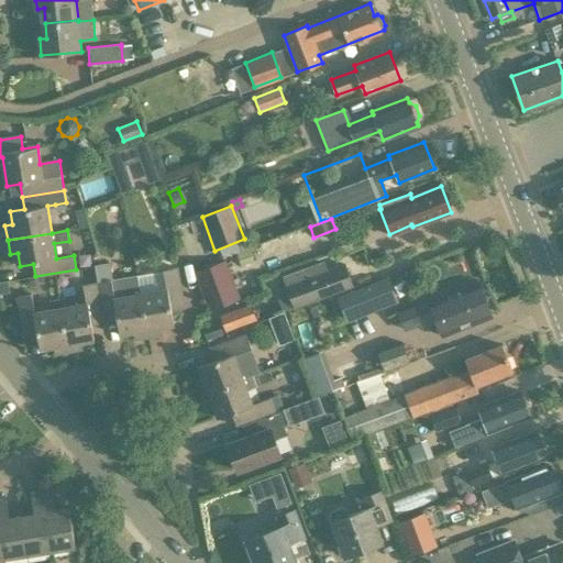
[(235,300),(223,267),(221,261),(196,269),(210,309),(235,300)]
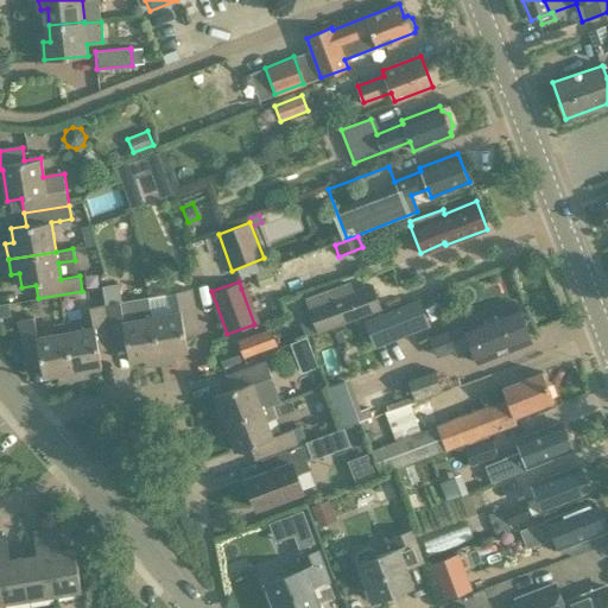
[(105,305),(113,349),(127,347),(131,362),(145,359),(146,367),(160,363),(152,317),(151,318),(147,297),(121,302),(118,283),(101,285),(105,305)]
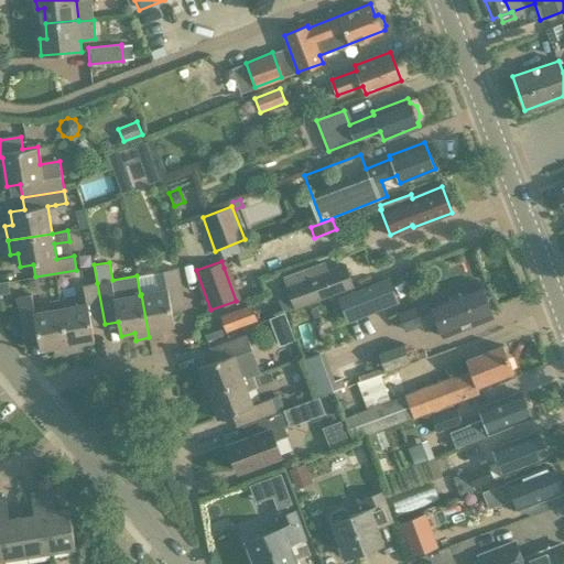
[(284,278),(288,286),(275,291),(283,312),(353,286),(344,263),(325,271),(323,263),(284,278)]
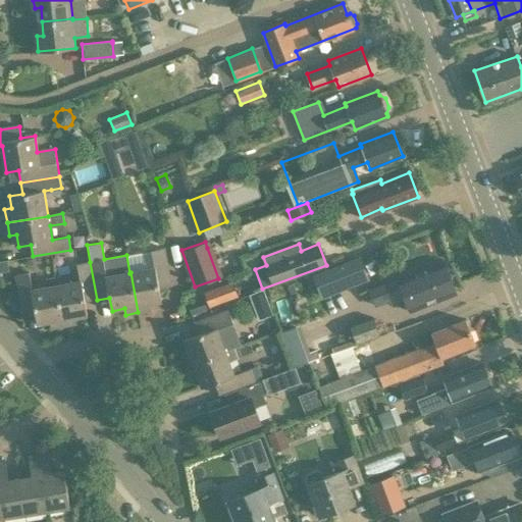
[(131,272),(138,312),(150,310),(149,305),(161,303),(159,288),(171,285),(164,249),(151,251),(154,268),(131,272)]
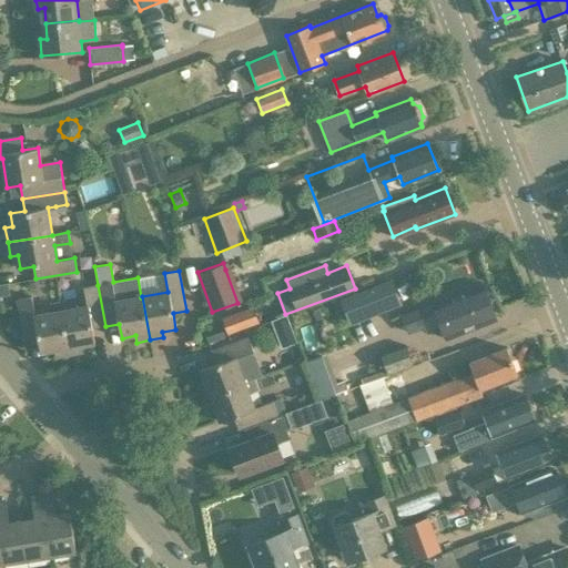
[(338,298),(348,325),(401,305),(391,279),(338,298)]
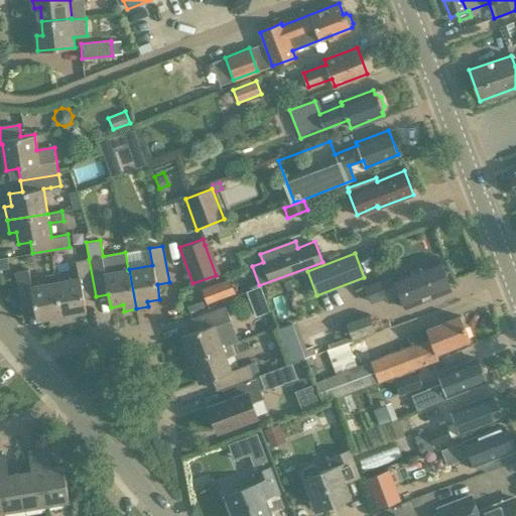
[(364,286),(371,302),(390,295),(399,291),(405,308),(450,290),(438,258),(393,276),(392,275),(364,286)]
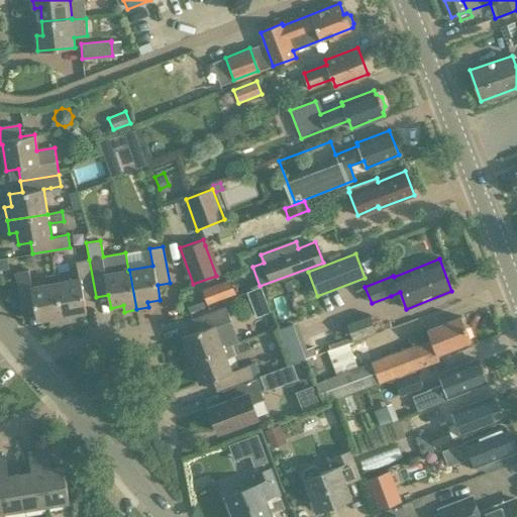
[(56,283),(64,323),(76,320),(75,314),(87,311),(85,299),(96,297),(89,260),(76,262),(79,279),(56,283)]
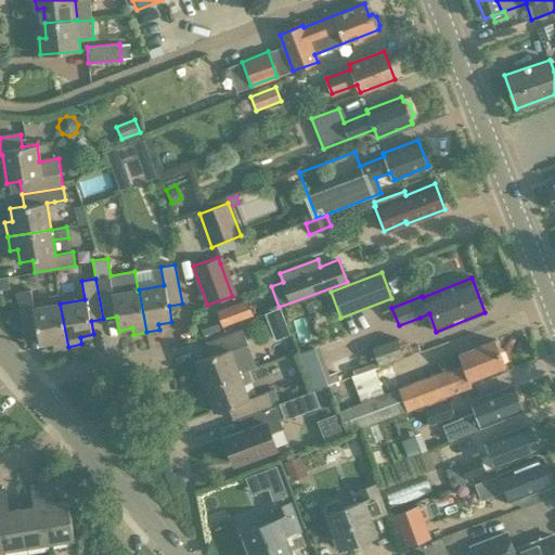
[(54,349),(68,347),(60,304),(59,294),(48,296),(49,306),(35,308),(31,289),(17,293),(24,333),(38,330),(41,344),(53,341),(54,349)]
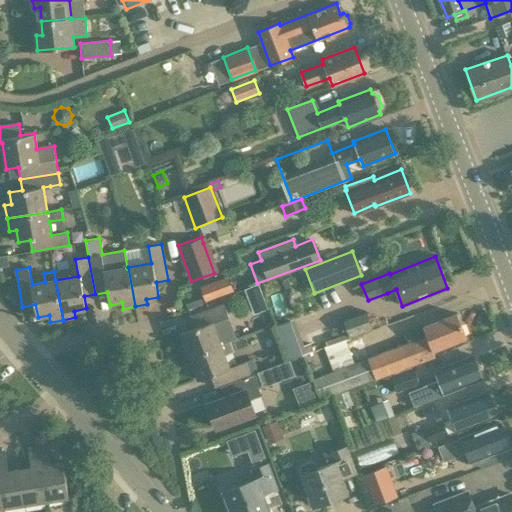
[(200,287),(205,301),(233,291),(228,277),(200,287)]
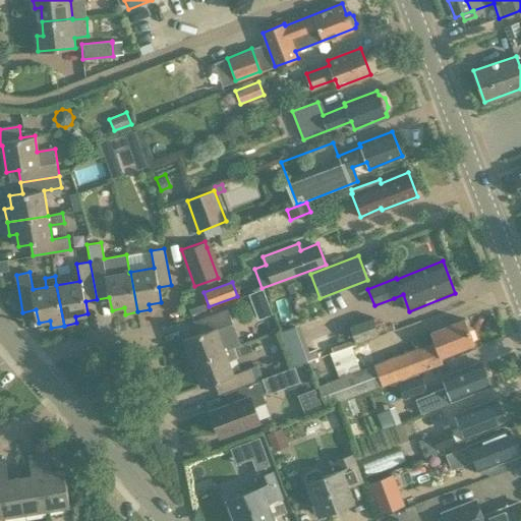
[(262,289),(249,294),(254,307),(267,302),(262,289)]
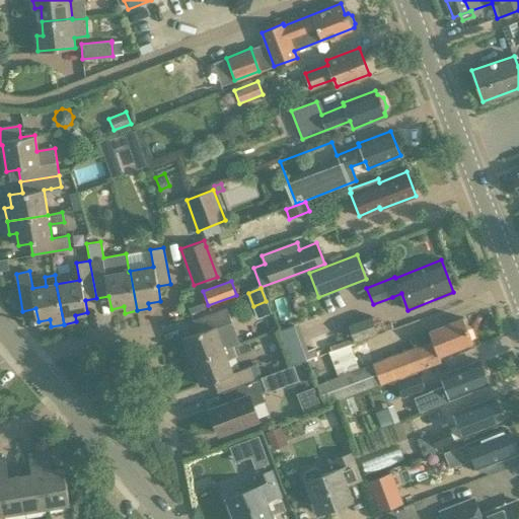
[(180,352),(184,364),(233,347),(239,344),(226,308),(191,321),(195,332),(182,337),(187,349),(180,352)]
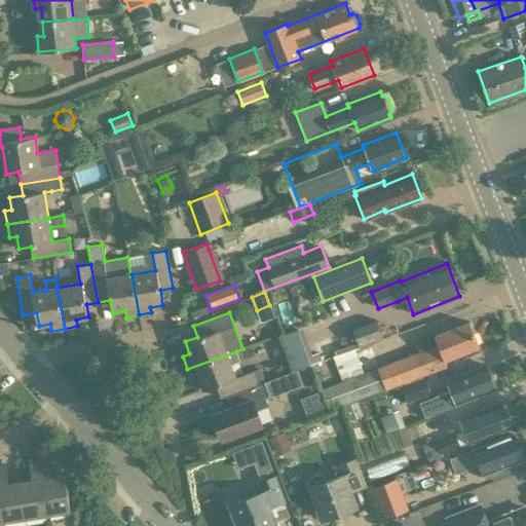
[(351,327),(359,347),(382,339),(375,318),(351,327)]
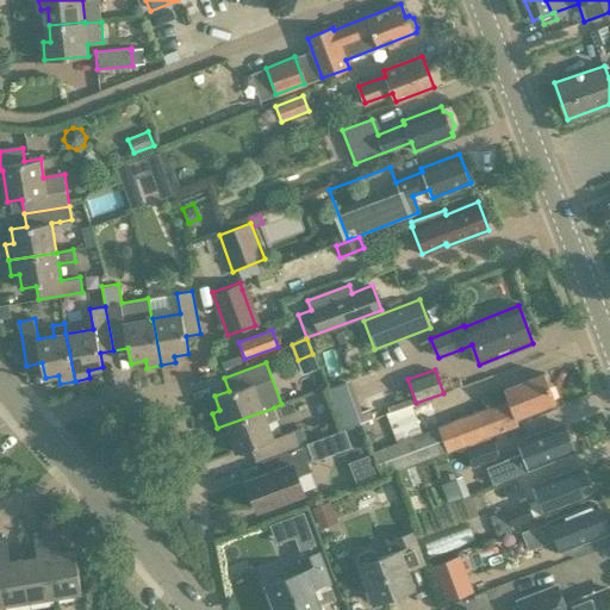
[(380,475),(447,450),(517,423),(515,416),(555,400),(545,373),(504,388),(509,402),(372,453),(380,475)]
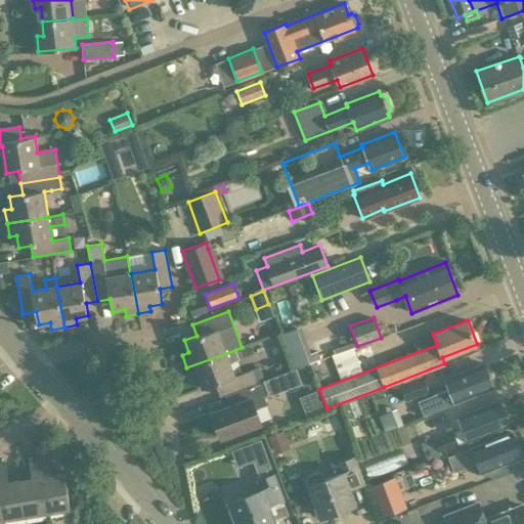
[(238,360),(235,350),(186,367),(190,380),(198,378),(202,389),(215,384),(219,395),(255,382),(251,369),(233,376),(229,363),(238,360)]
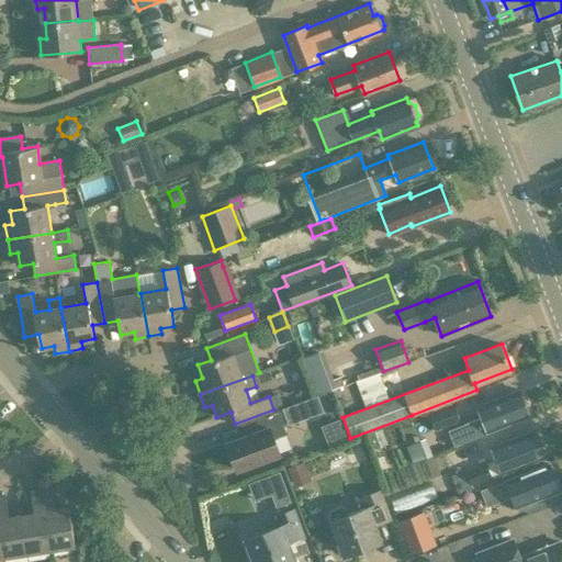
[(334,390),(329,377),(311,384),(315,396),(317,395),(334,390)]
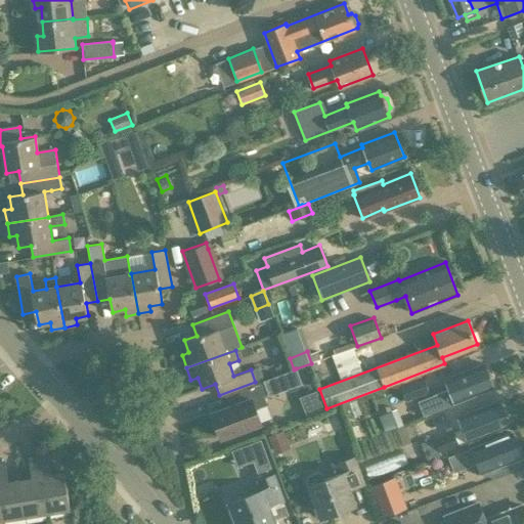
[(445,380),(449,389),(418,401),(424,416),(454,404),(494,388),(484,364),(445,380)]
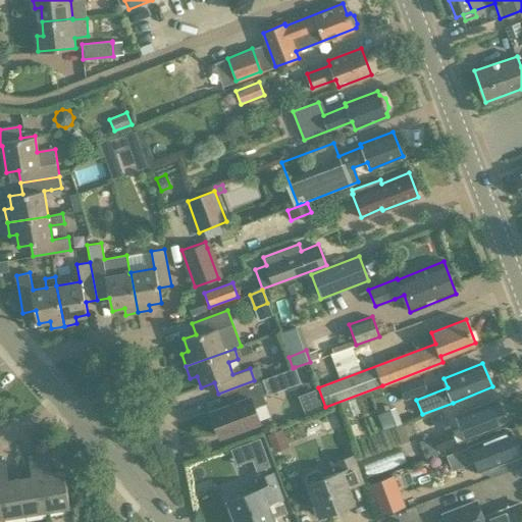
[(233,403),(211,411),(219,436),(260,421),(254,407),(266,403),(262,393),(267,390),(268,395),(301,382),(295,367),(293,368),(262,379),(229,392),(233,403)]
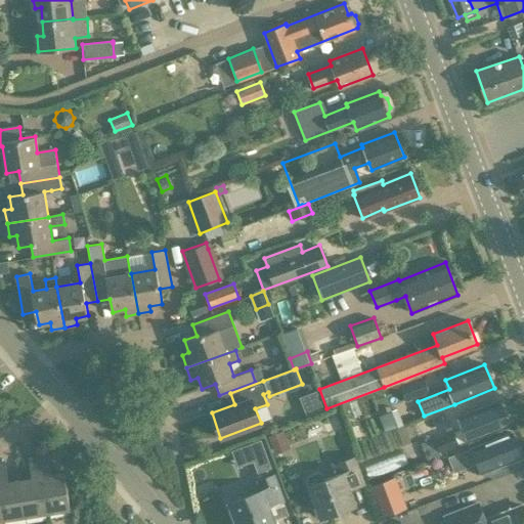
[(405,402),(429,393),(423,376),(399,385),(405,402)]
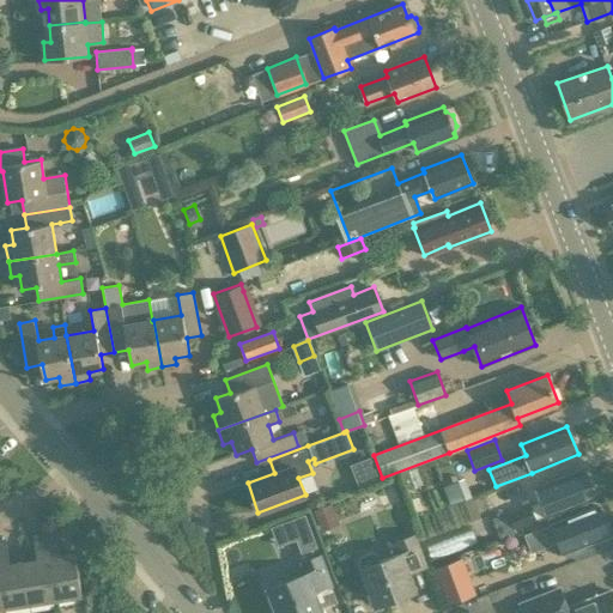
[(363,461),(370,481),(377,479),(370,459),(363,461)]
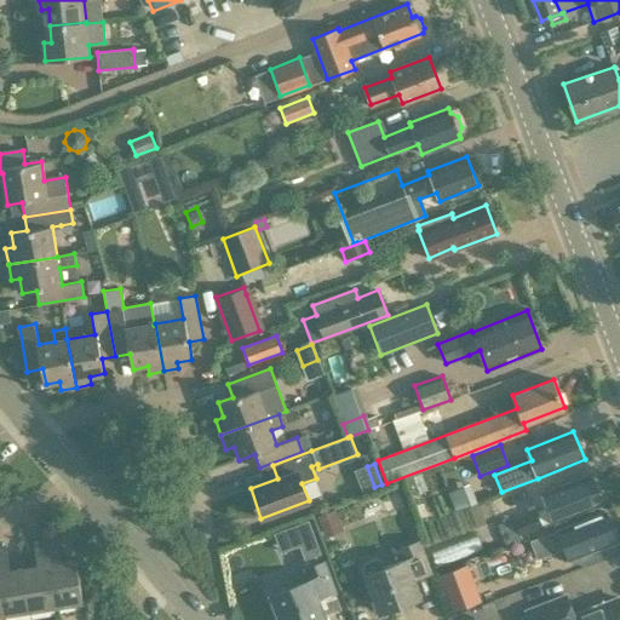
[(554,523),(601,505),(590,475),(543,493),(554,523)]
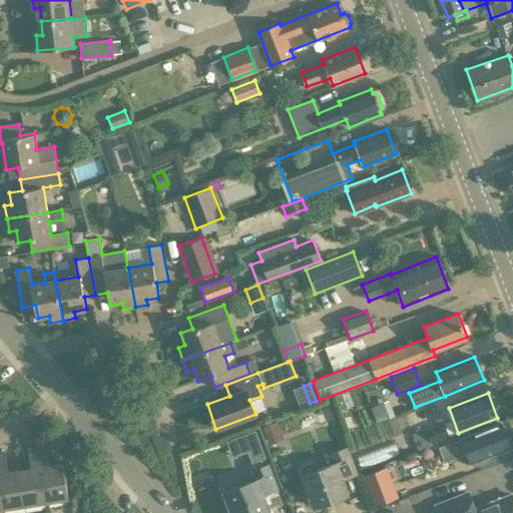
[(374,405),(378,419),(395,415),(391,401),(374,405)]
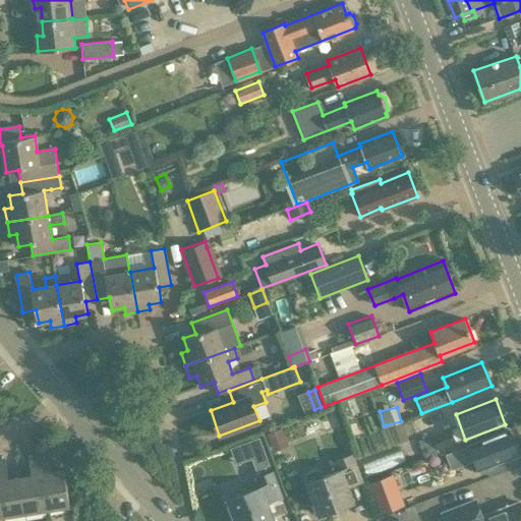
[(431,435),(438,451),(457,443),(451,427),(431,435)]
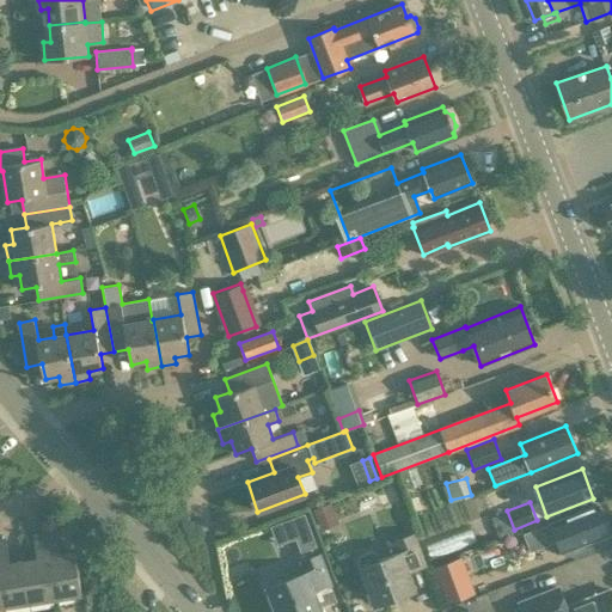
[(336,516),(331,503),(313,510),(318,524),(336,516)]
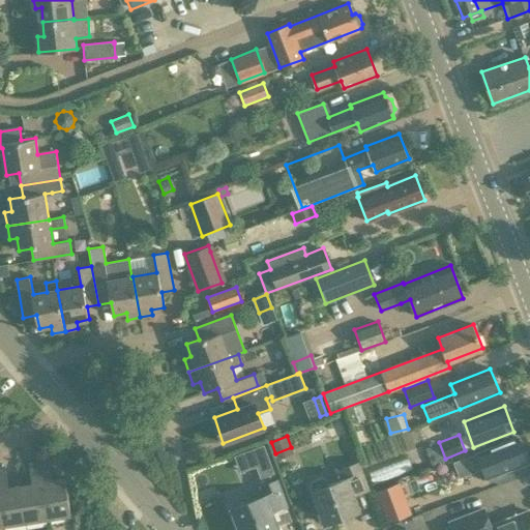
[(517,439),(476,454),(476,452),(452,462),(459,478),(482,469),(486,478),(526,463),(517,439)]
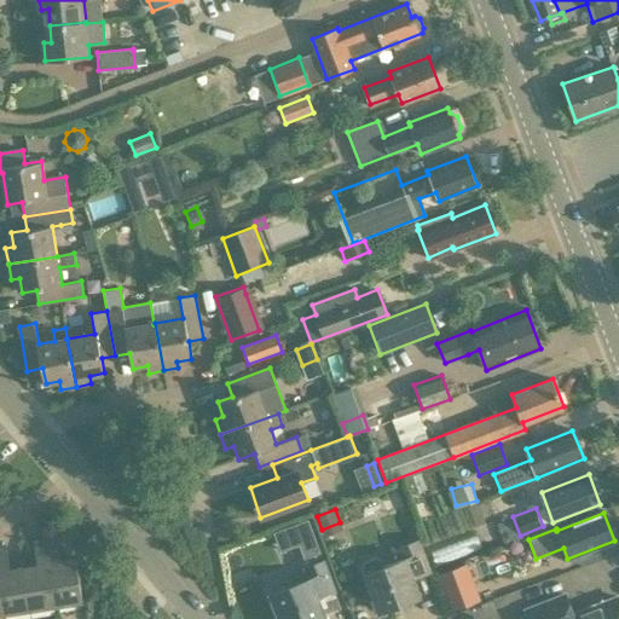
[(308,519),(293,525),(305,556),(320,551),(308,519)]
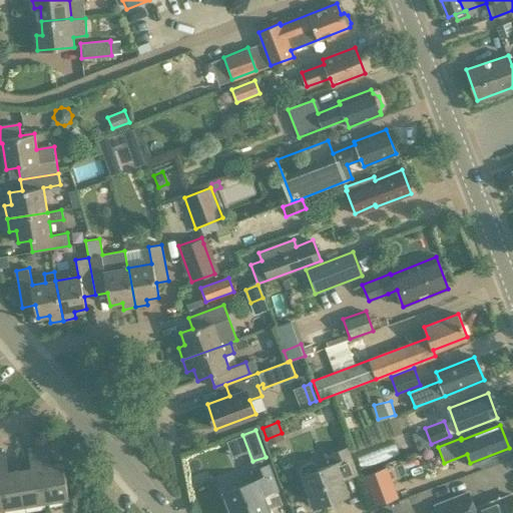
[(48,445),(38,447),(47,501),(69,498),(63,463),(51,465),(48,445)]
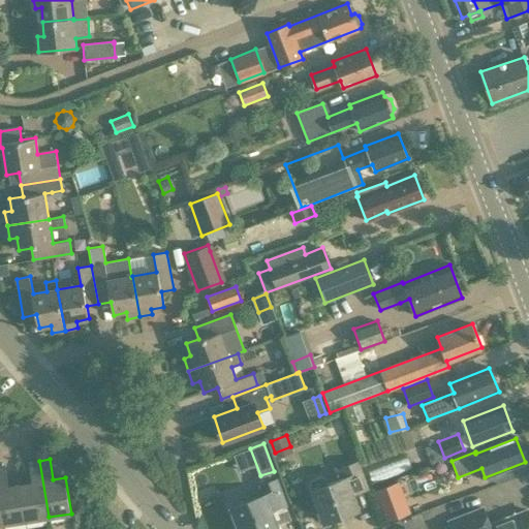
[(49,517),(39,461),(29,463),(33,483),(21,485),(26,521),(49,517)]
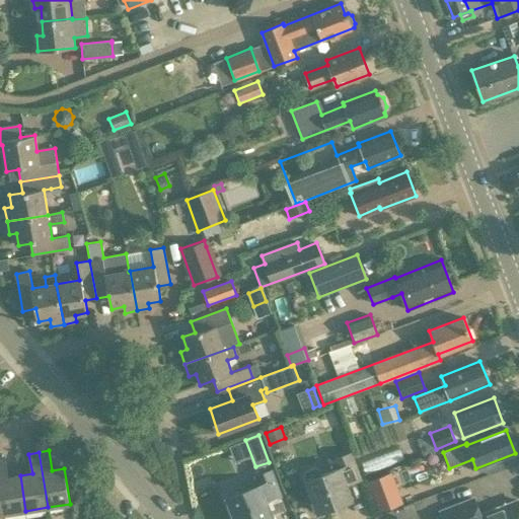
[(339,469),(321,475),(319,470),(315,468),(305,471),(304,476),(305,482),(304,482),(316,513),(351,501),(345,485),(359,479),(351,455),(336,461),(339,469)]
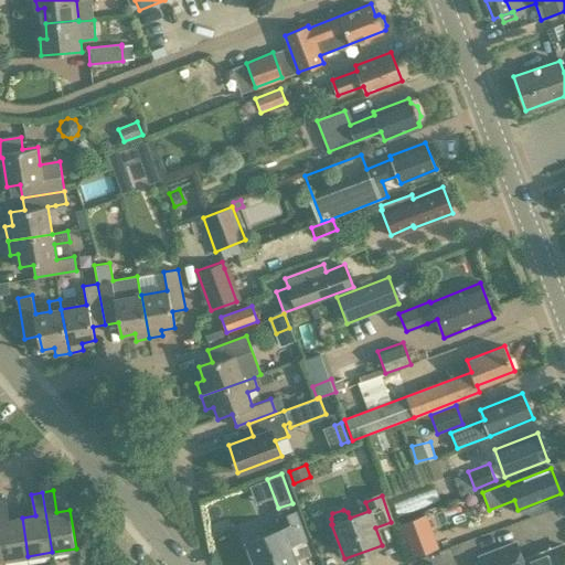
[(0,499),(0,531),(4,560),(28,556),(22,518),(9,520),(6,498),(0,499)]
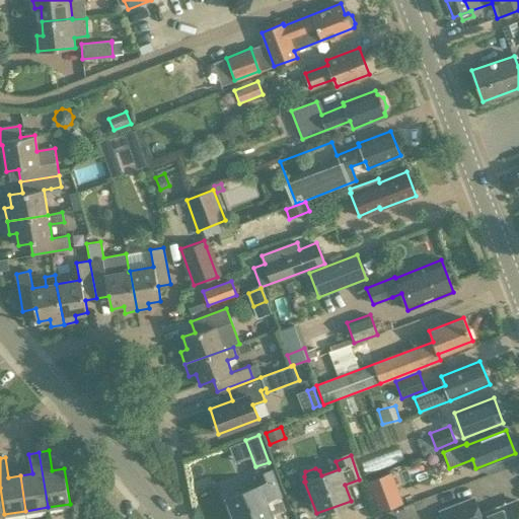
[(257,487),(225,499),(233,518),(268,518),(272,518),(270,514),(284,509),(280,498),(270,472),(253,478),(257,487)]
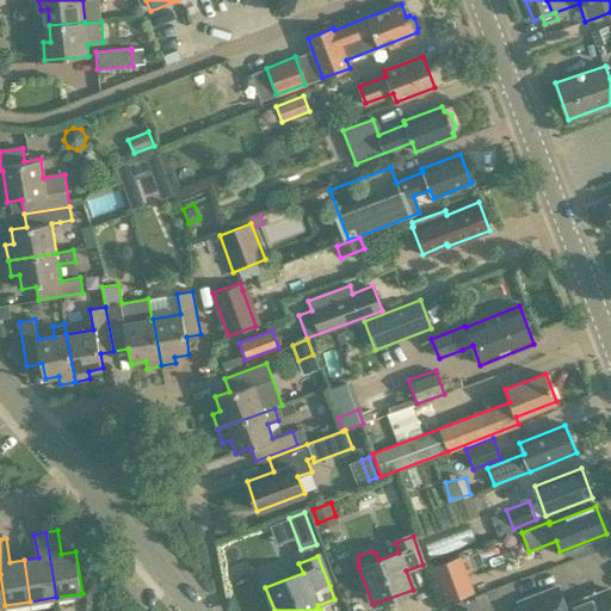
[(461,559),(433,568),(446,604),(474,594),(461,559)]
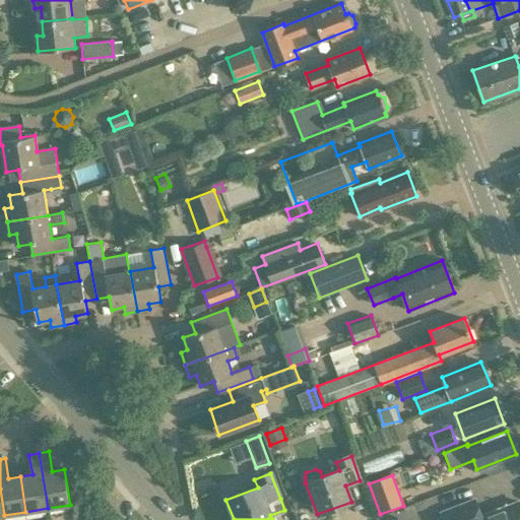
[(299,494),(289,497),(295,511),(304,508),(299,494)]
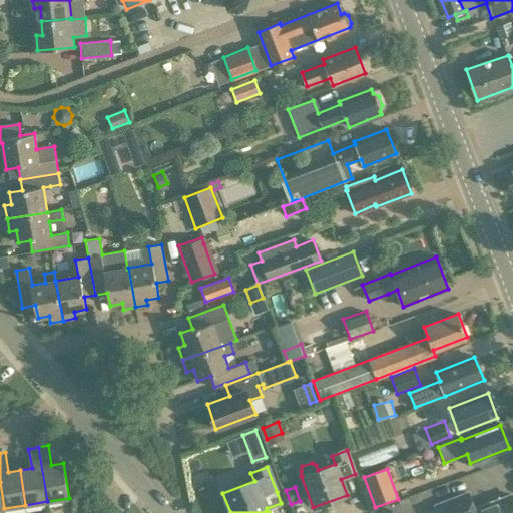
[(512,512),(512,501),(511,495),(474,510),(468,494),(436,506),(438,512),(512,512)]
